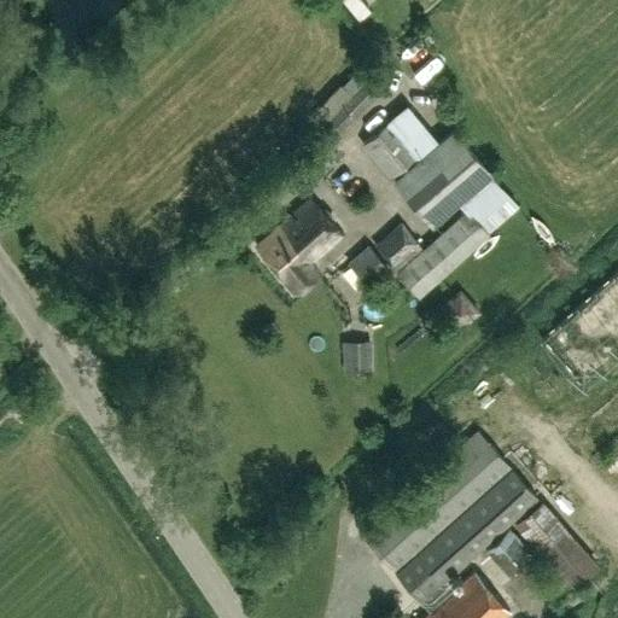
[(340,132),(384,87),(361,65),(319,110),(340,132)]
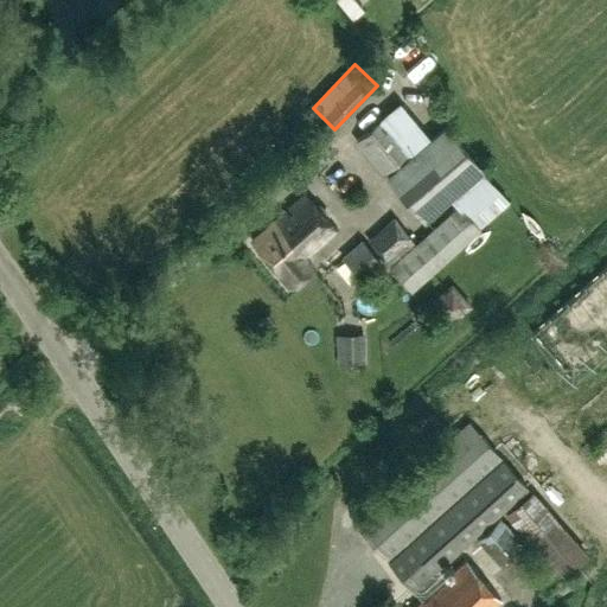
[(400,109),(385,122),(382,119),(356,142),(384,174),(411,152),(426,139),(400,109)]
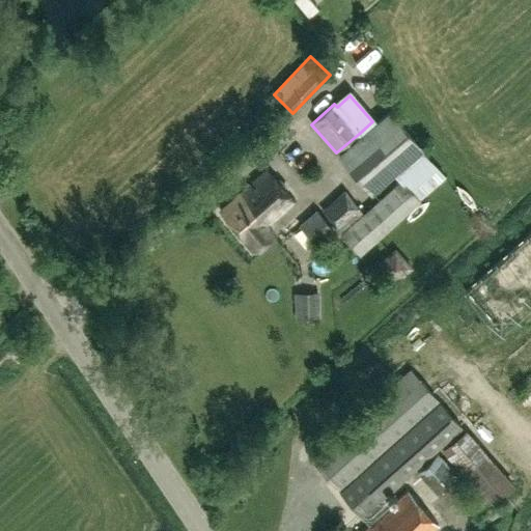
[(389,111),(338,156),(370,194),(423,148),(389,111)]
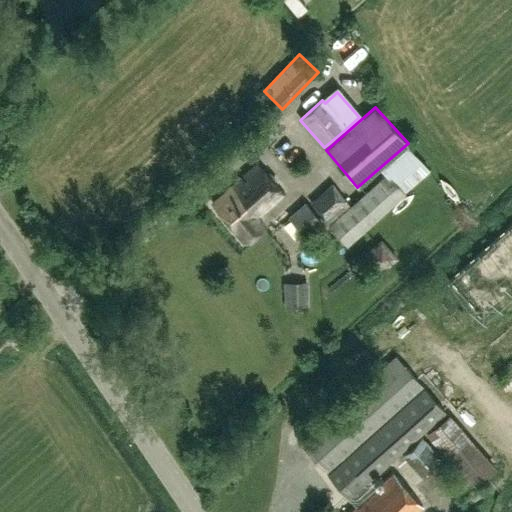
[(212,203),(244,241),(264,224),(259,218),(284,196),(257,164),(212,203)]
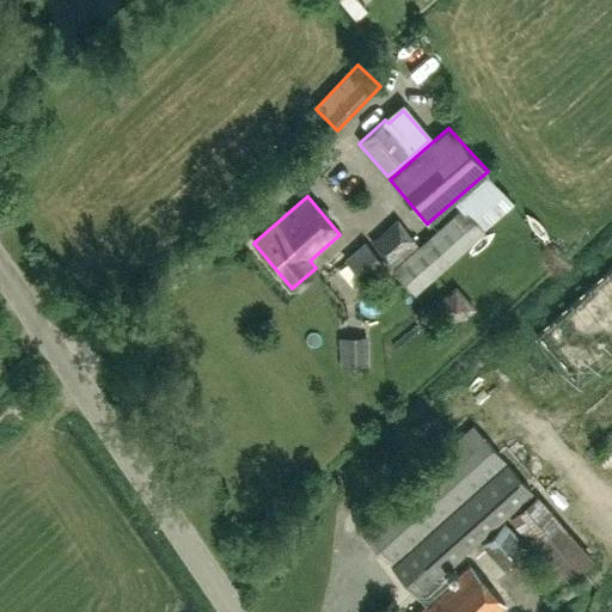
[(415,294),(485,232),(463,207),(392,269),(415,294)]
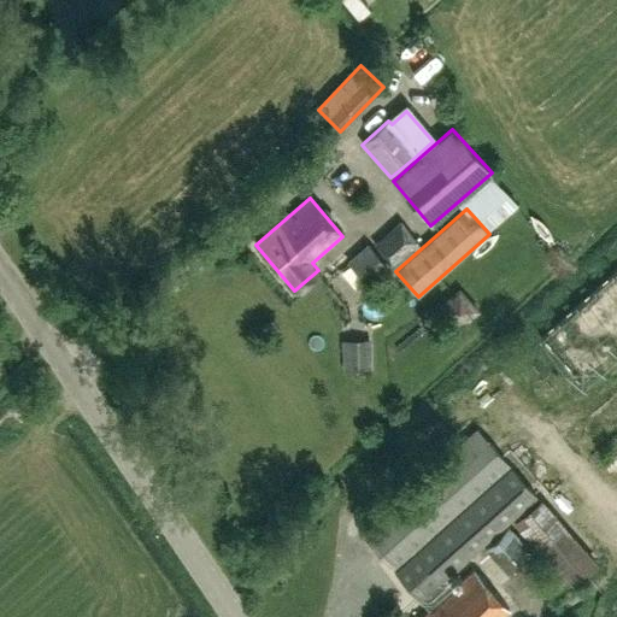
[(410,244),(391,222),(368,240),(387,263),(410,244)]
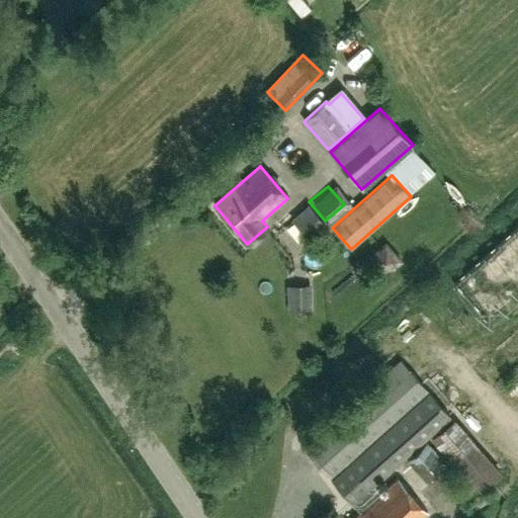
[(326,225),(310,204),(291,219),(309,239),(326,225)]
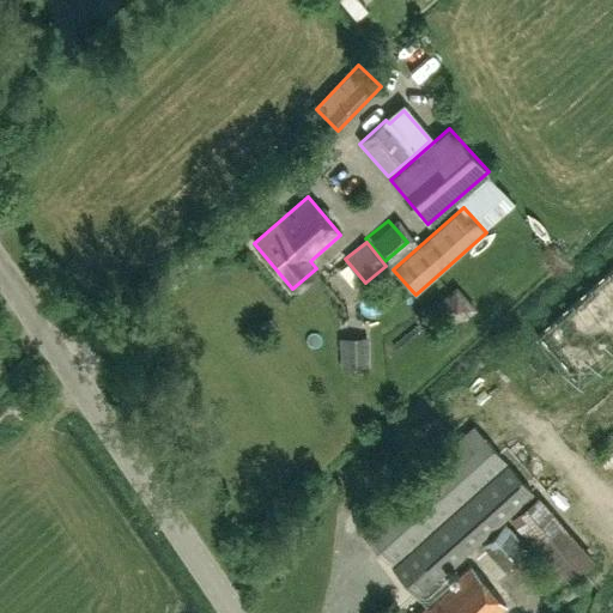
[(612,269),(519,352),(560,401),(612,354),(612,269)]
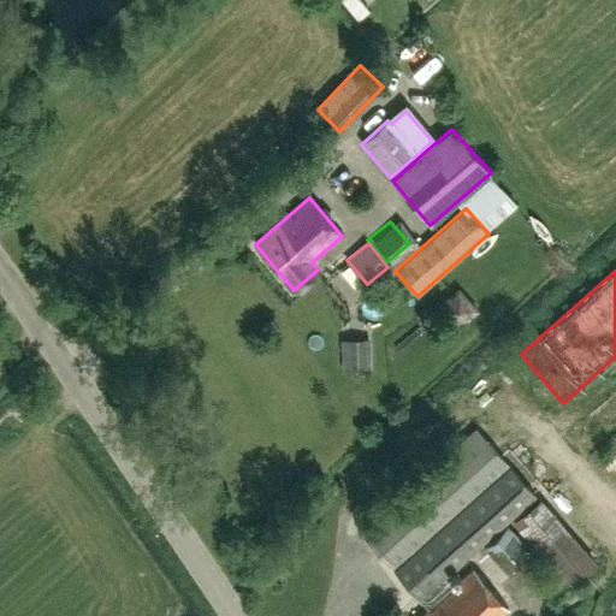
[(390,284),(372,291),(378,307),(397,300),(390,284)]
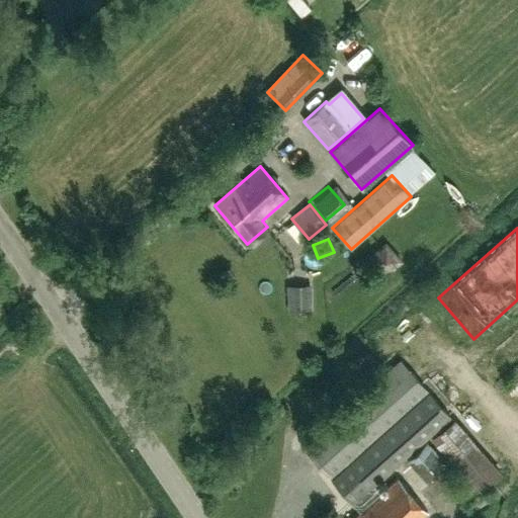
[(397,260),(383,244),(368,257),(381,273),(397,260)]
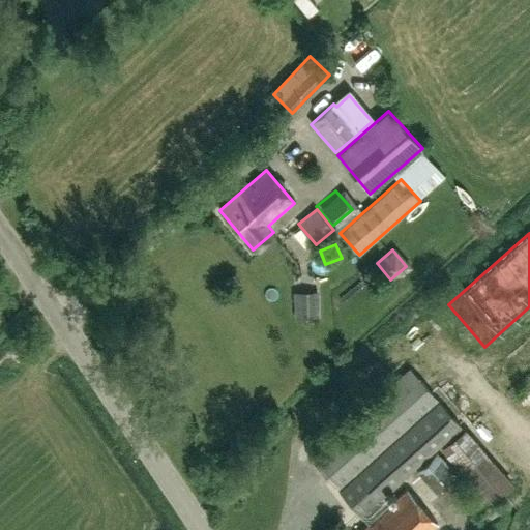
[(320,318),(319,292),(294,293),(295,319),(320,318)]
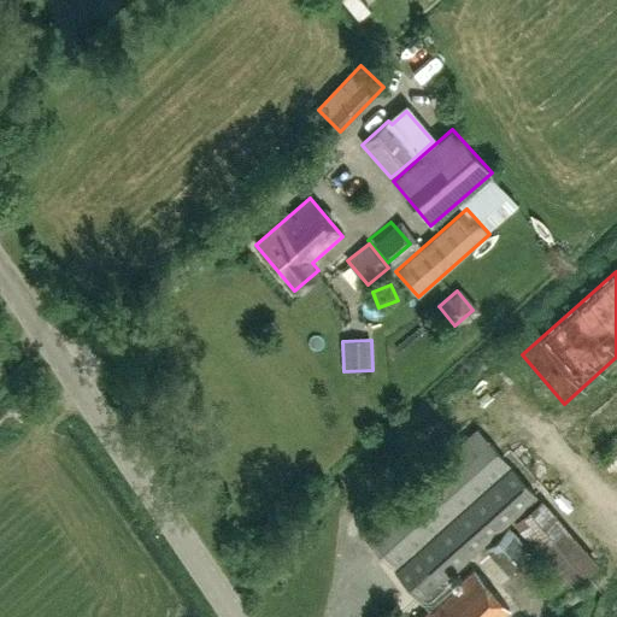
[(474,573),(453,589),(445,580),(538,498),(510,468),(476,429),(359,533),(394,573),(428,612),(422,616),(503,616),(509,612),(474,573)]
